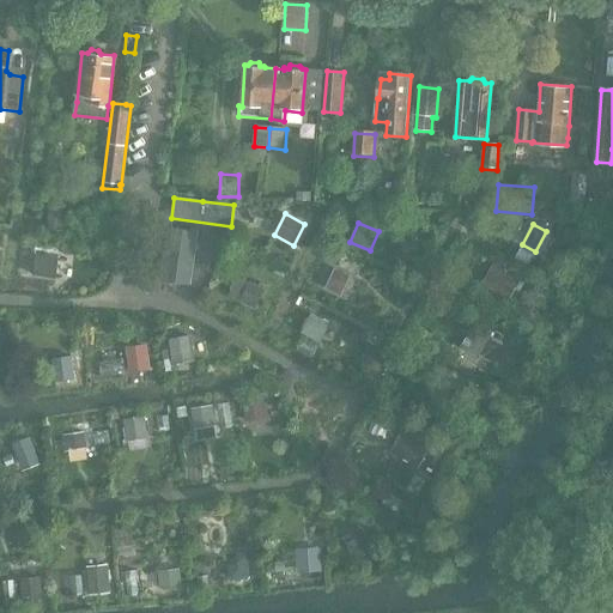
[(190,286),(199,231),(168,228),(161,281),(190,286)]
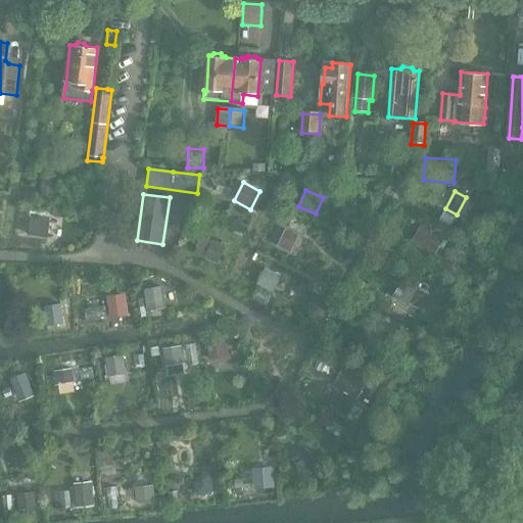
[(29,218),(27,236),(48,239),(50,221),(29,218)]
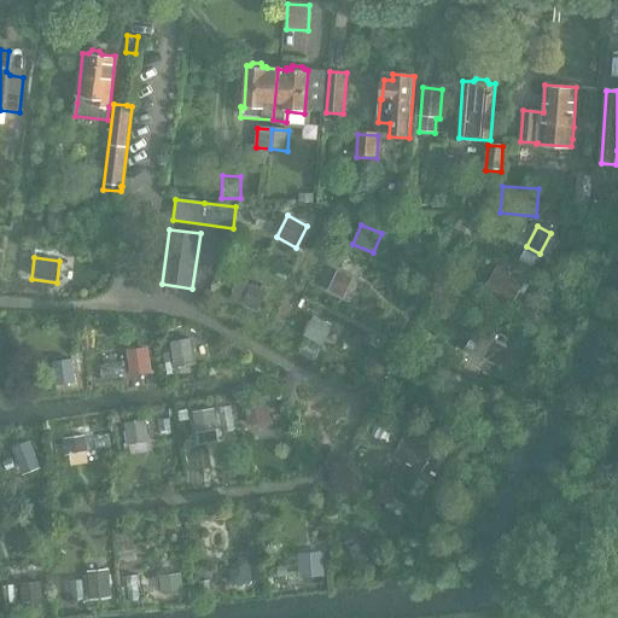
[(525,281),(497,266),(487,286),(514,302),(525,281)]
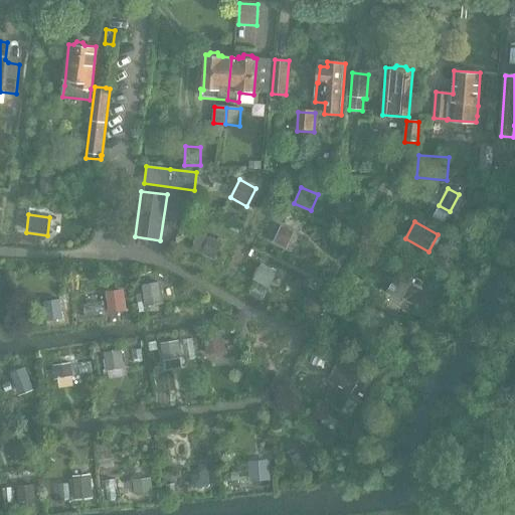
[(294,233),(281,226),(274,243),(287,248),(294,233)]
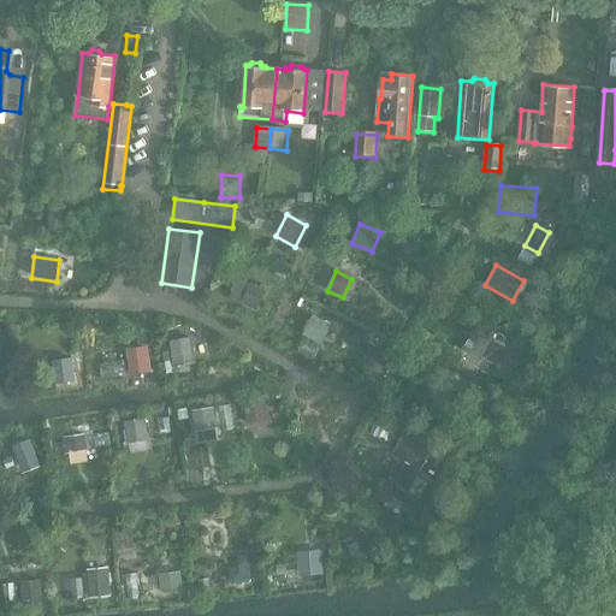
[(266,291),(252,284),(241,304),(255,312),(266,291)]
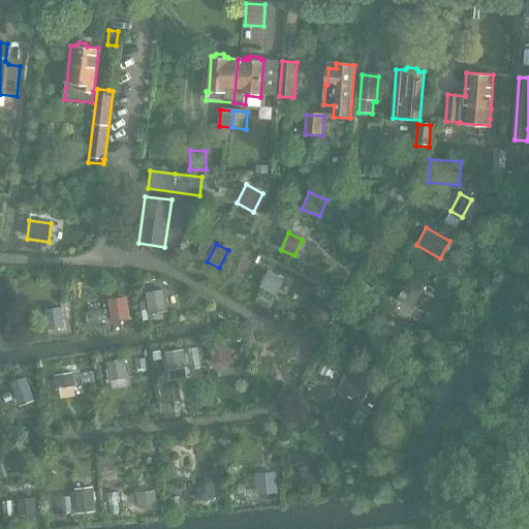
[(285,280),(268,272),(259,288),(277,297),(285,280)]
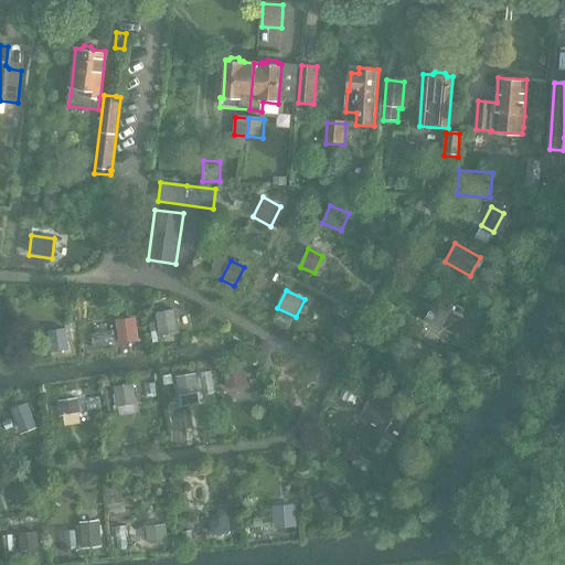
[(450,312),(435,304),(425,321),(441,330),(450,312)]
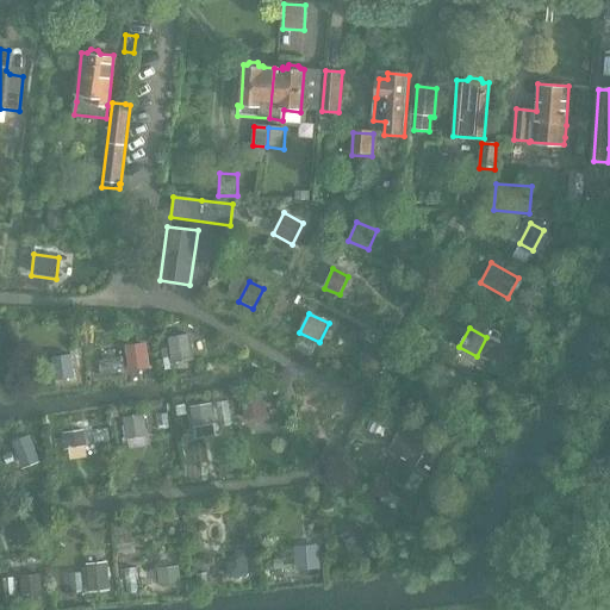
[(172,363),(194,360),(190,335),(167,337),(172,363)]
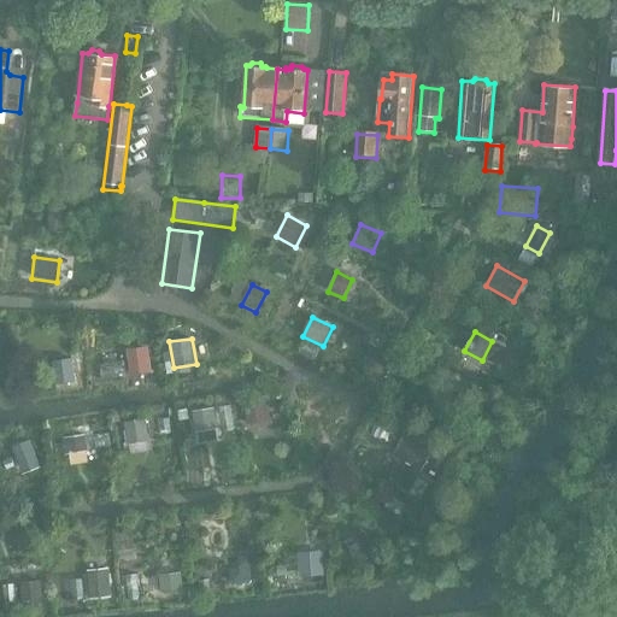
[(150,350),(127,353),(130,376),(153,372),(150,350)]
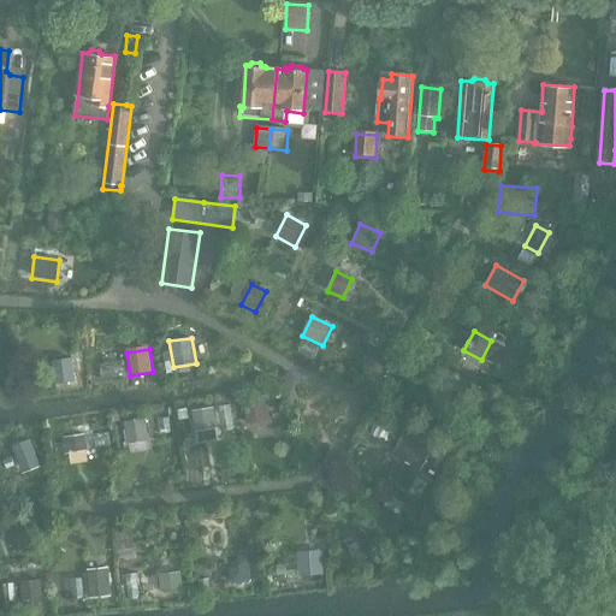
[(76,381),(72,359),(52,361),(55,385),(76,381)]
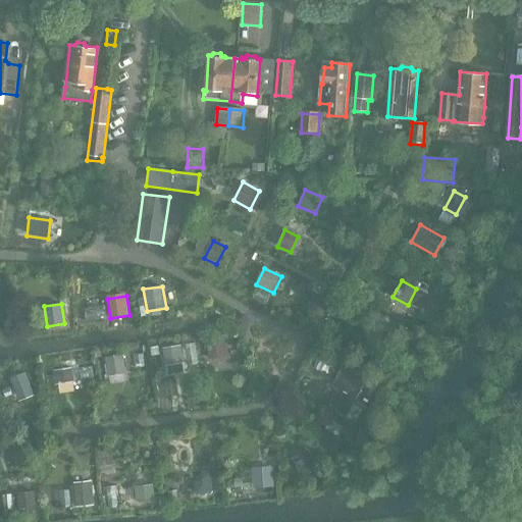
[(373,330),(364,348),(380,356),(389,340),(373,330)]
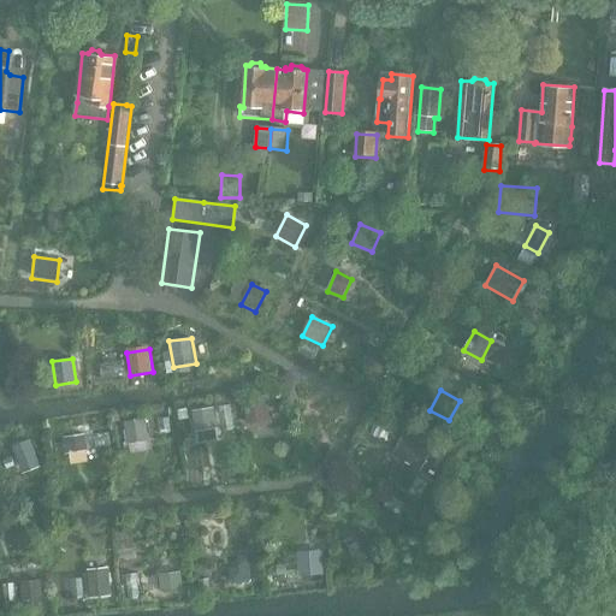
[(244,409),(247,425),(267,421),(264,406),(244,409)]
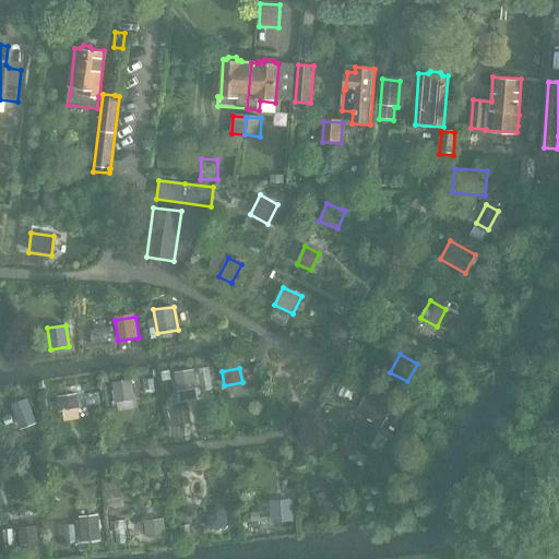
[(174,373),(177,392),(197,389),(194,370),(174,373)]
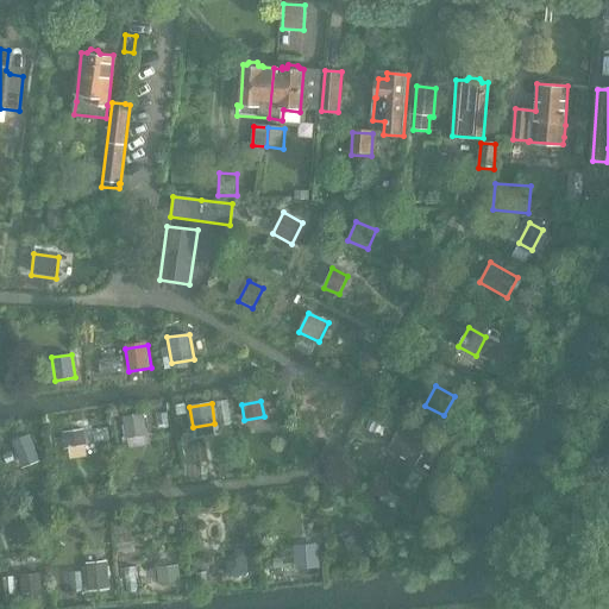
[(148,435),(144,414),(123,418),(126,439),(148,435)]
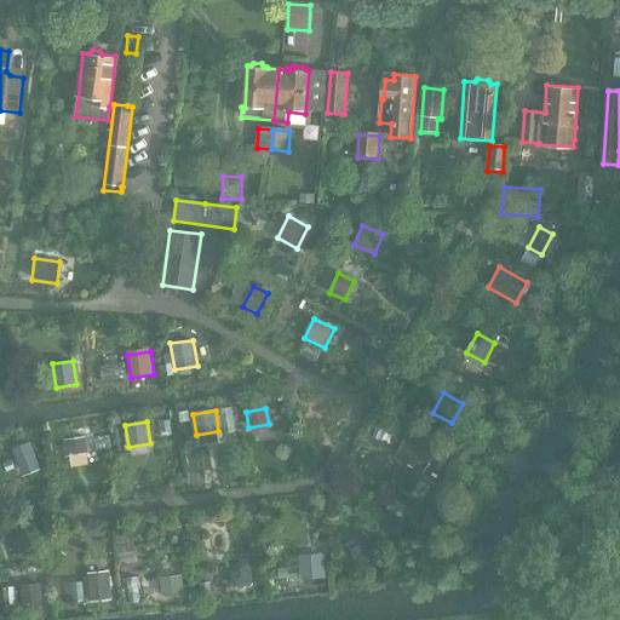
[(89,453),(86,438),(64,441),(67,457),(89,453)]
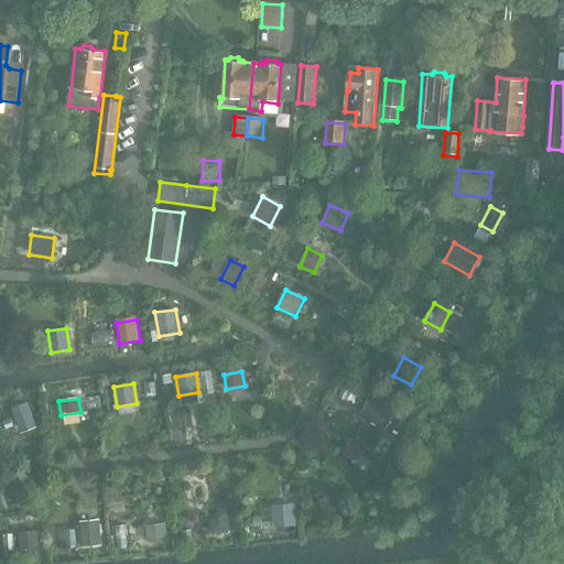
[(12,413),(17,425),(35,419),(30,407),(12,413)]
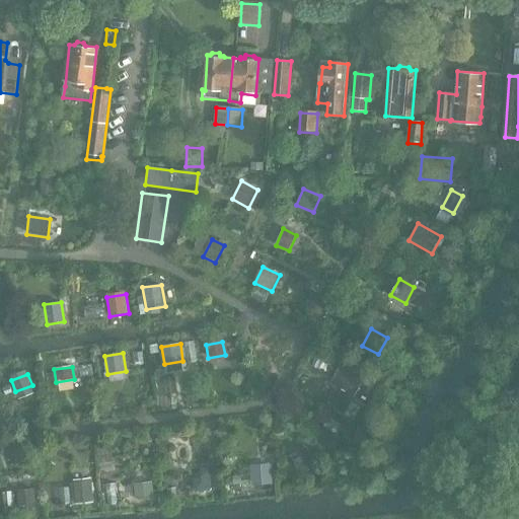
[(306,447),(291,456),(301,474),(317,466),(306,447)]
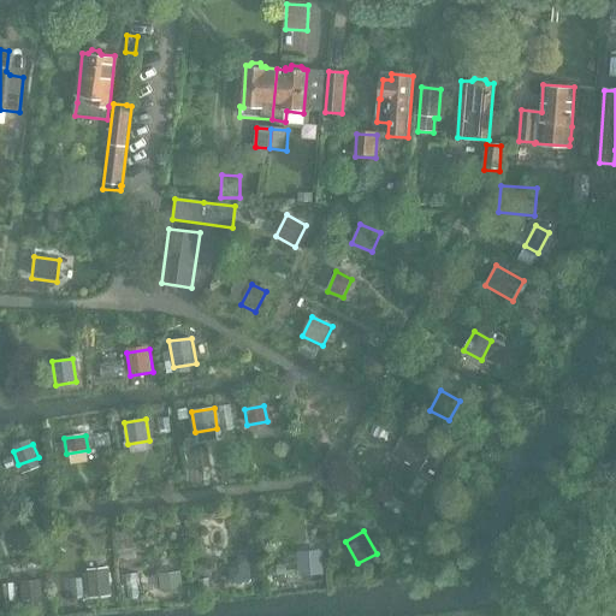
[(321,574),(320,551),(298,554),(300,575),(321,574)]
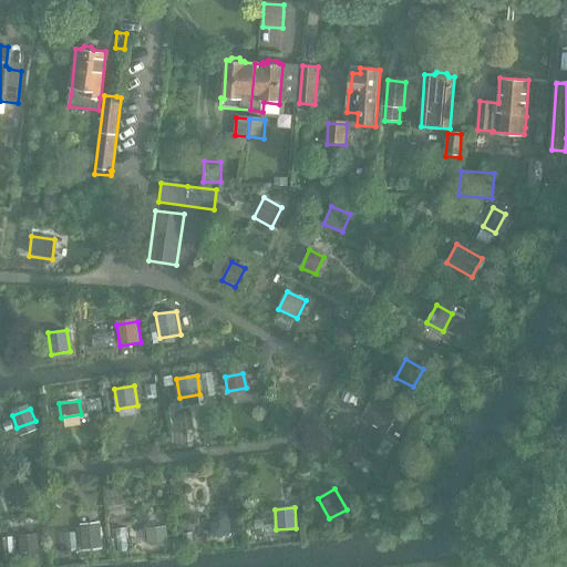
[(233,535),(230,519),(210,523),(212,537),(233,535)]
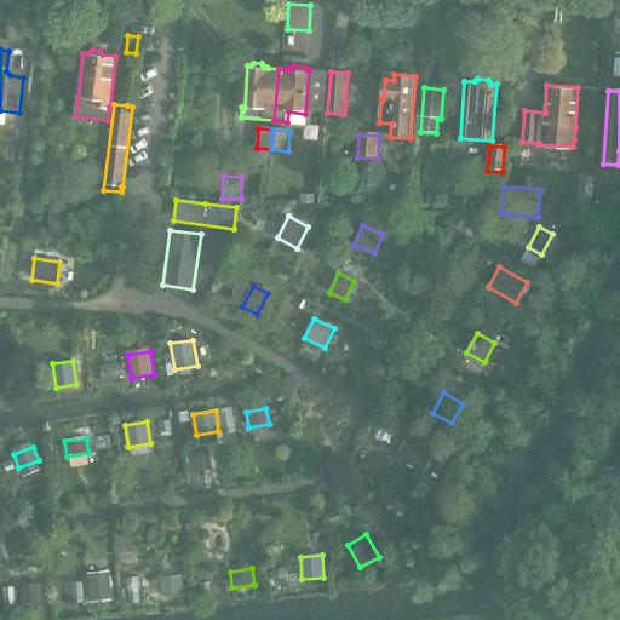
[(109,574),(87,577),(91,602),(112,601),(109,574)]
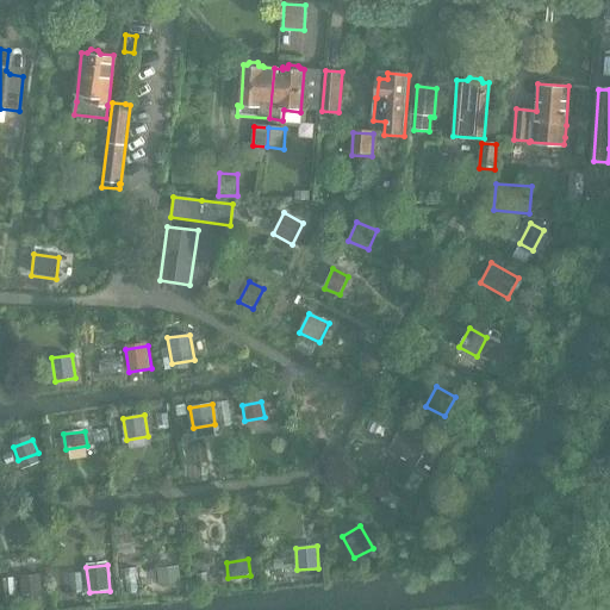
[(157,570),(160,585),(180,583),(179,568),(157,570)]
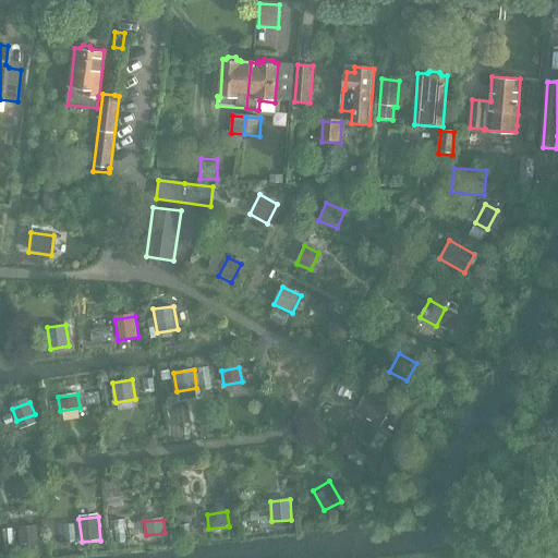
[(39,546),(37,526),(19,529),(20,547),(39,546)]
